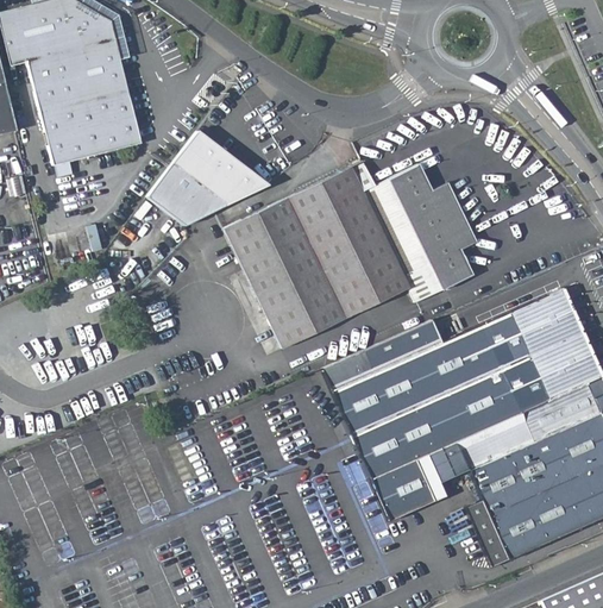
[(80,0),(42,0),(0,11),(13,64),(30,61),(56,164),(143,143),(113,18),(99,10),(99,6),(89,0),(83,1),(80,0)]
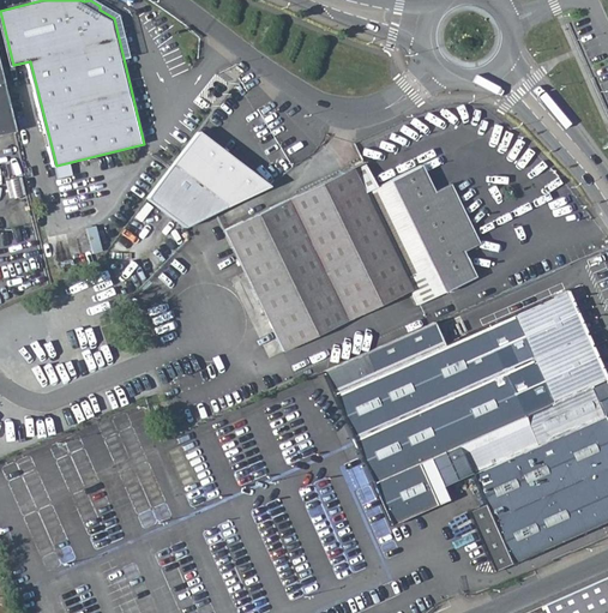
[(0,137),(19,132),(0,53),(0,137)]
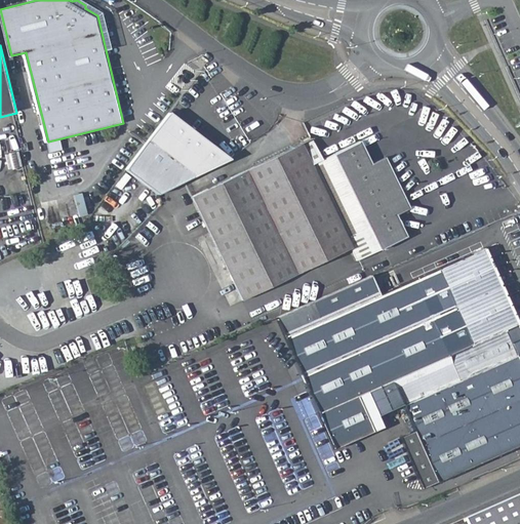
[(171,112),(127,169),(160,195),(233,159),(171,112)]
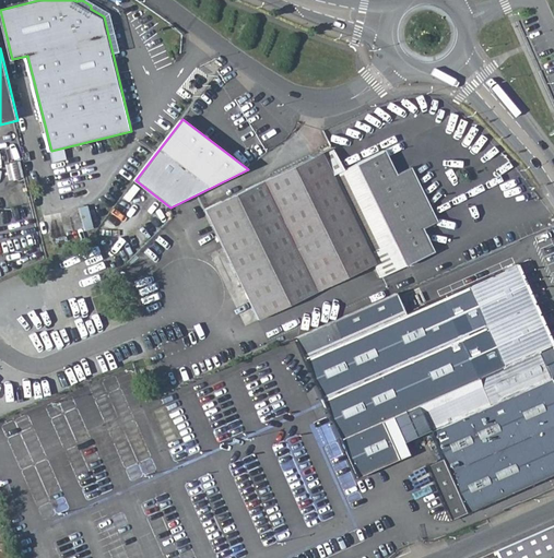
[(318,154),(205,208),(259,321),(379,268),(384,277),(397,272),(367,211),(346,167),(337,149),(336,145),(318,154)]
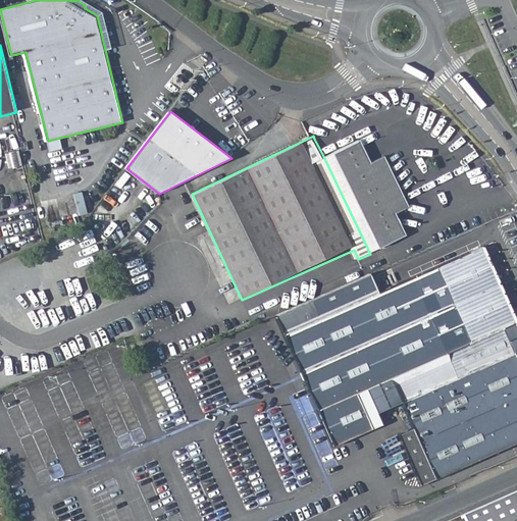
[(343,197),(370,254),(379,250),(407,237),(396,213),(410,207),(386,156),(372,162),(361,139),(328,154),(323,156),(343,197)]
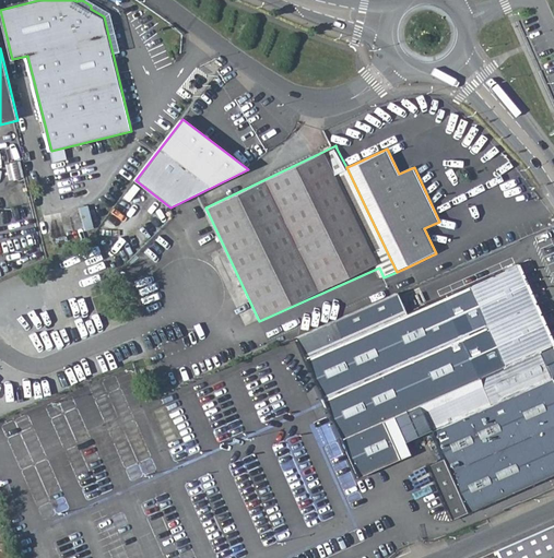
[(408,312),(399,294),(298,337),(361,476),(350,481),(361,506),(385,495),(422,478),(412,455),(395,417),(421,406),(444,459),(429,465),(454,520),(455,520),(553,474),(553,377),(542,352),(553,346),(553,341),(518,263),(408,312)]
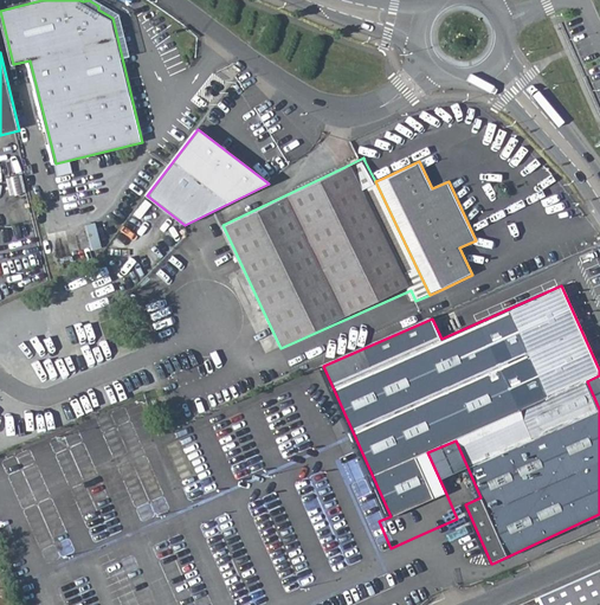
[(599,574),(584,581),(543,599),(546,604),(599,604),(599,574)]
